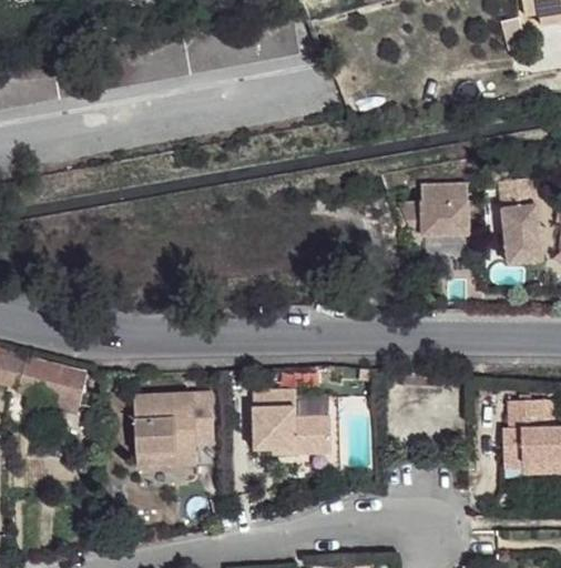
[(560,0),(532,0),(534,11),(547,11),(551,22),(560,20),(560,0)]
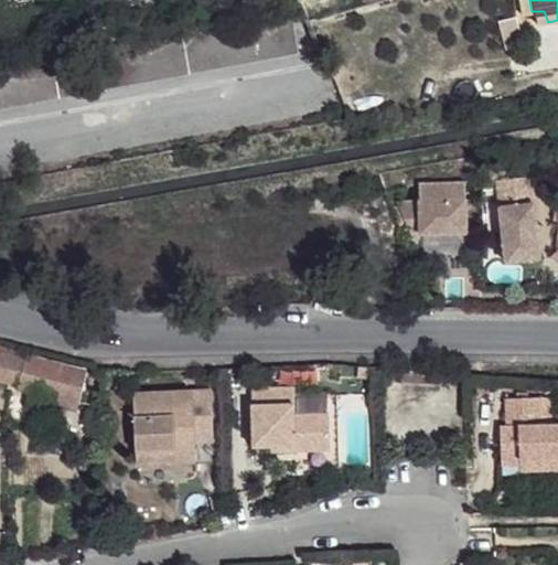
[(506,180),(508,206),(543,202),(539,176),(506,180)]
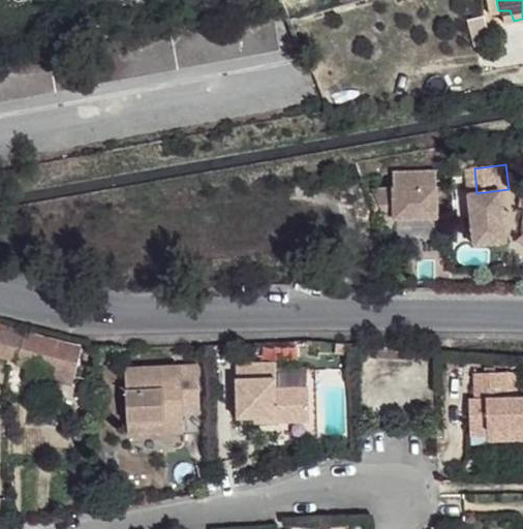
[(375,189),(388,221),(440,219),(439,187),(375,189)]
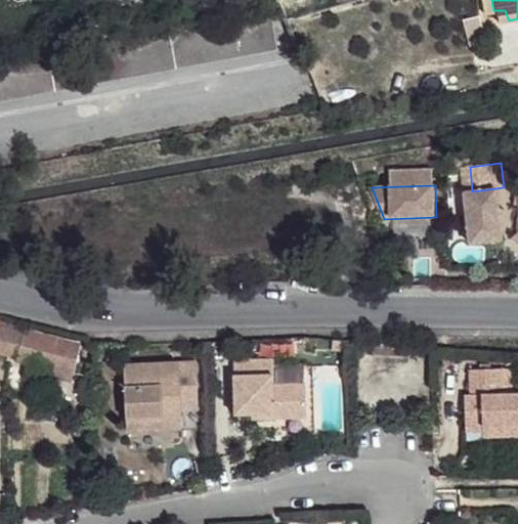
[(504,187),(472,191),(478,243),(510,238),(504,187)]
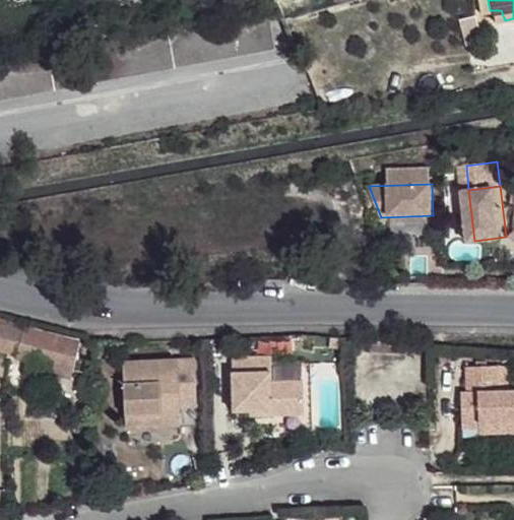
[(79,339),(0,318),(0,345),(17,350),(16,354),(48,362),(72,369),(79,339)]
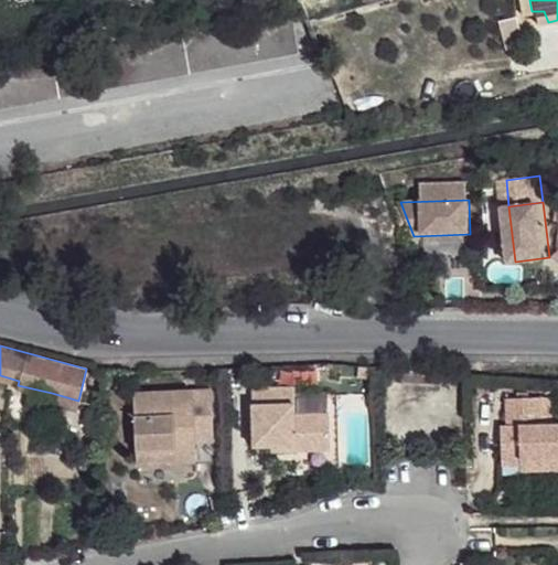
[(291,385),(249,386),(253,447),(270,447),(270,437),(294,436),(296,450),(330,449),(328,412),(292,414),(291,385)]
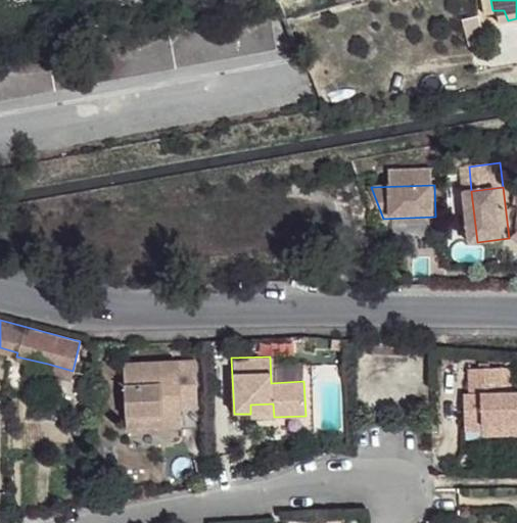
[(196,358),(122,359),(123,423),(159,422),(159,411),(180,411),(180,401),(197,401),(196,358)]
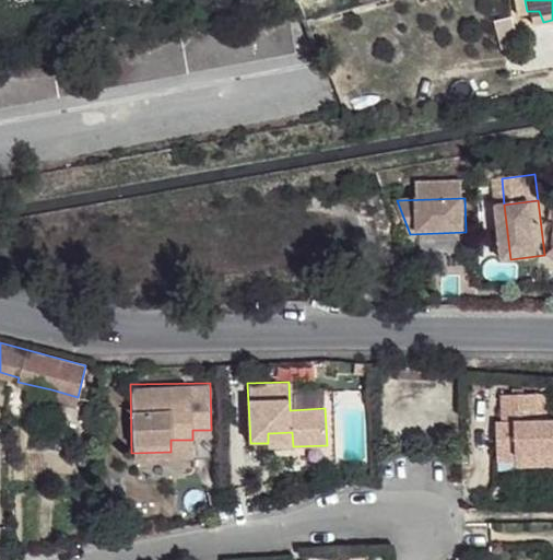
[(298,405),(330,403),(329,387),(297,389),(298,405)]
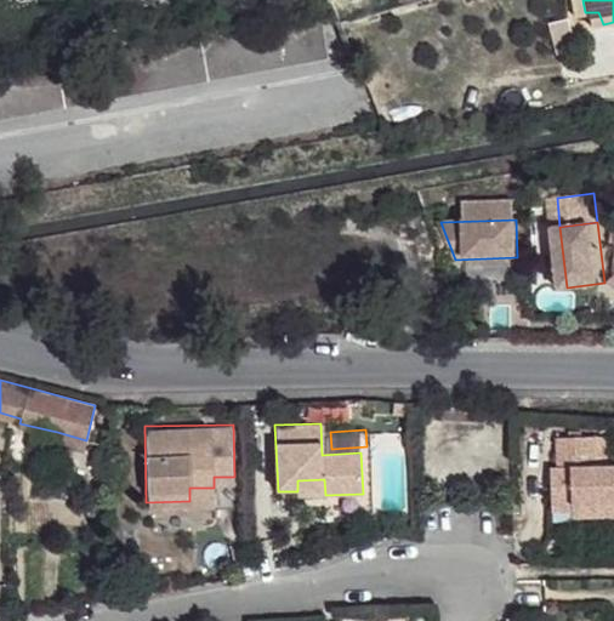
[(86,440),(57,432),(55,440),(84,449),(86,440)]
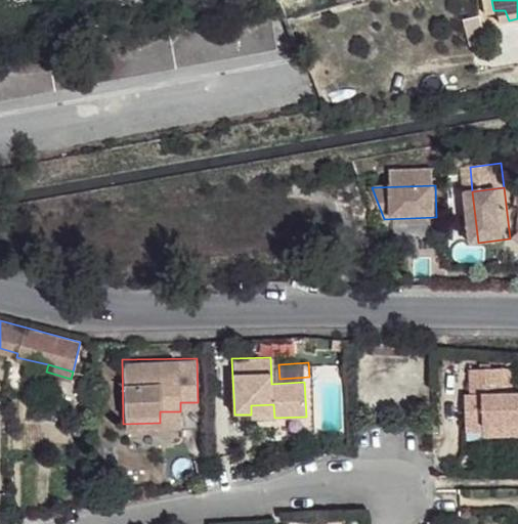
[(505,369),(473,369),(473,394),(473,408),(468,409),(468,431),(486,431),(486,426),(517,426),(517,393),(506,393),(505,369)]
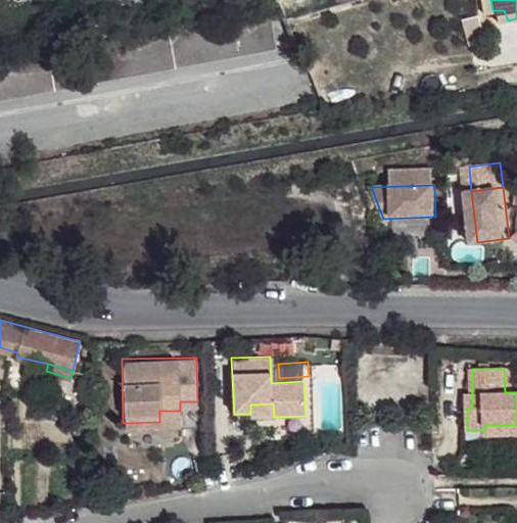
[(250,405),(250,414),(251,418),(274,417),(273,403),(250,405)]
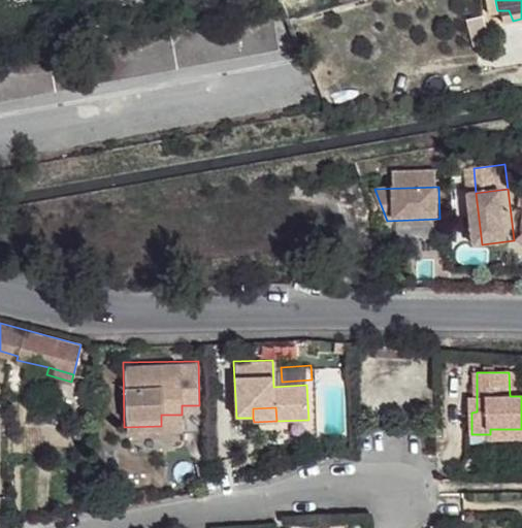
[(161,415),(161,426),(182,425),(182,415),(161,415)]
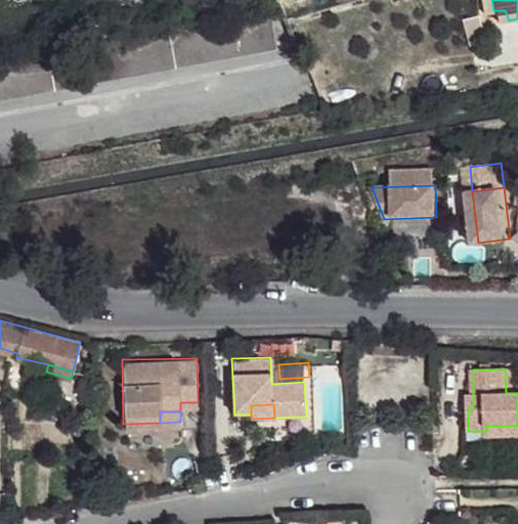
[(517,426),(486,426),(486,431),(487,438),(517,437),(517,426)]
